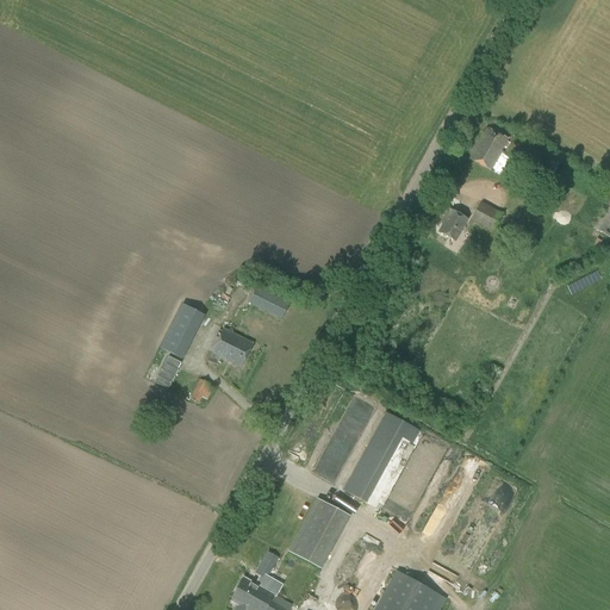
[(491,172),(509,141),(487,128),(470,159),(491,172)]
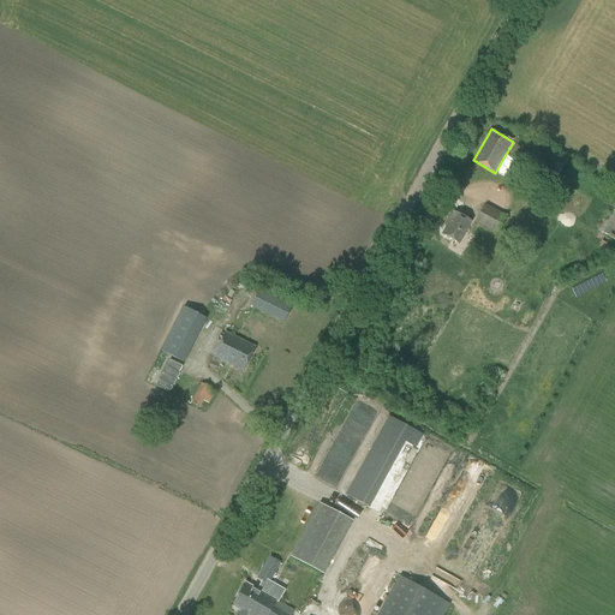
[(614,240),(614,197),(597,232),(614,240)]
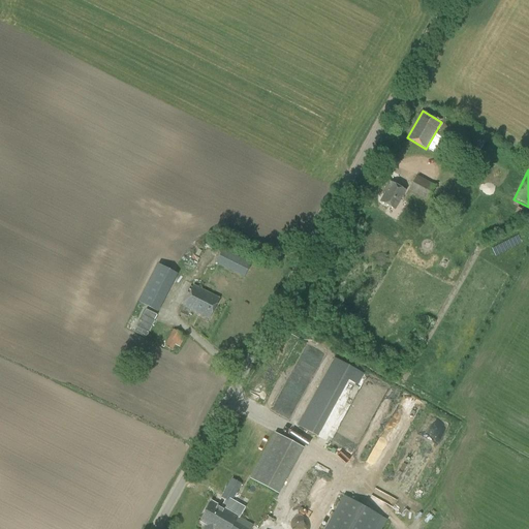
[(416,176),(409,191),(431,201),(438,186),(416,176)]
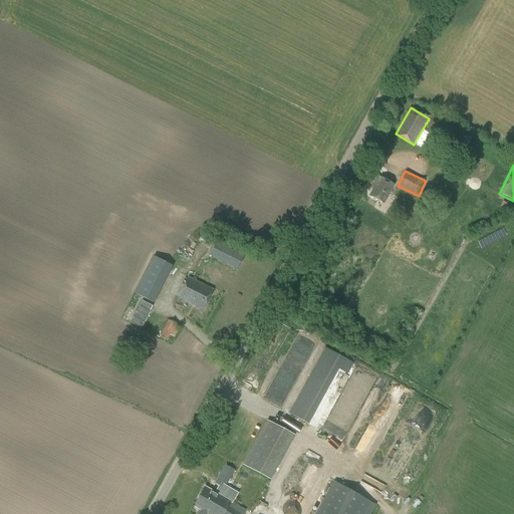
[(372,188),(368,196),(383,205),(394,185),(376,176),(370,187),(372,188)]
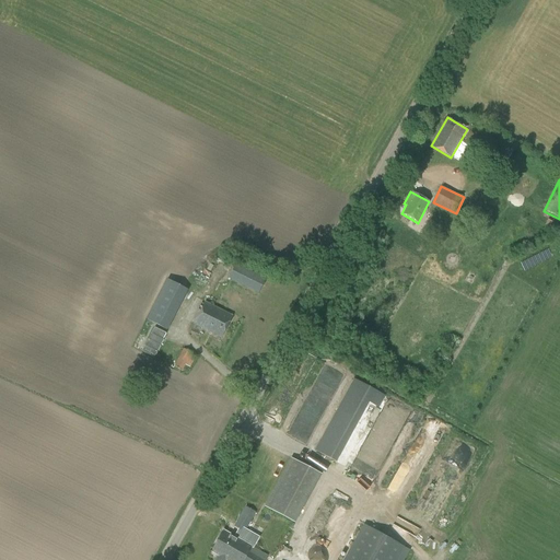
[(235,264),(228,279),(258,294),(266,279),(235,264)]
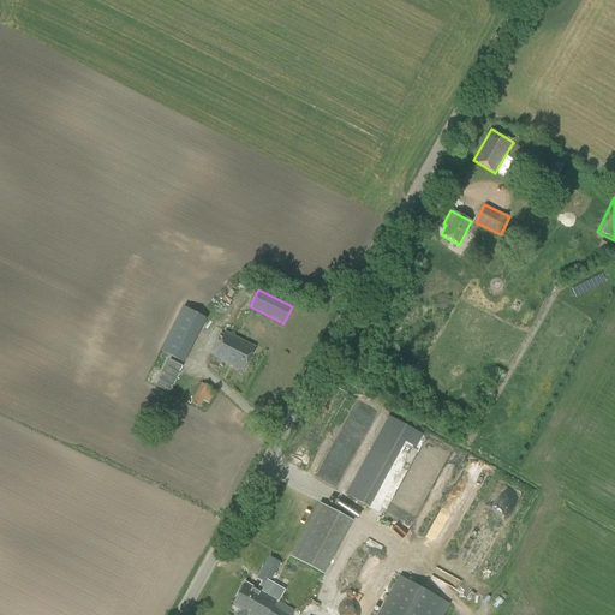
[(184,363),(207,320),(184,308),(162,352),(184,363)]
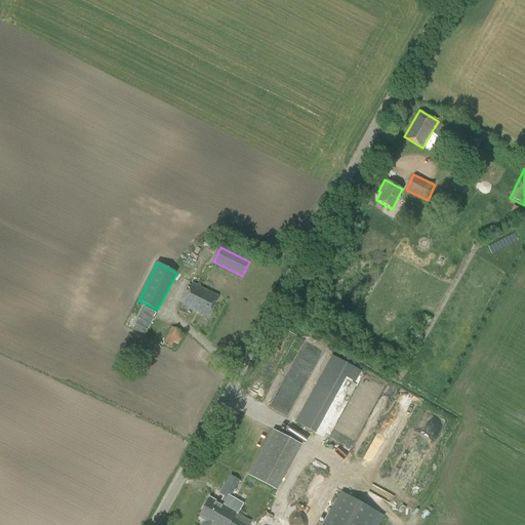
[(208,317),(217,297),(192,284),(182,304),(208,317)]
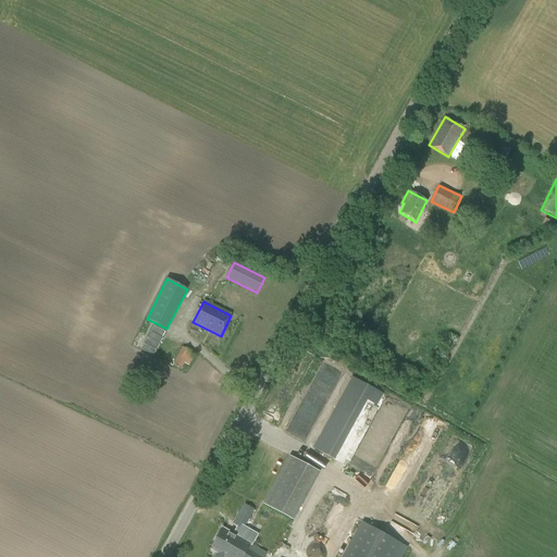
[(141,348),(155,355),(165,331),(152,324),(141,348)]
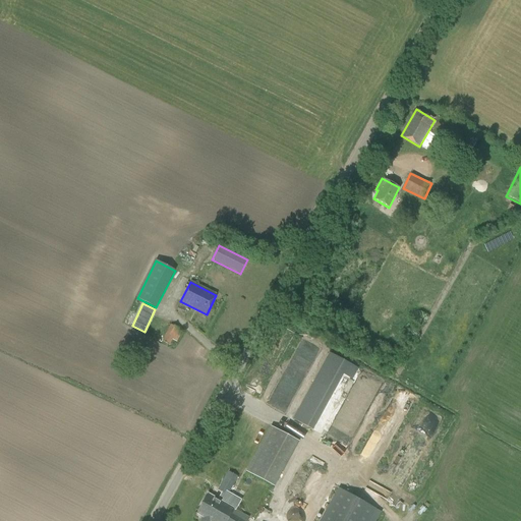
[(182,331),(170,325),(161,342),(170,346),(173,340),(176,342),(182,331)]
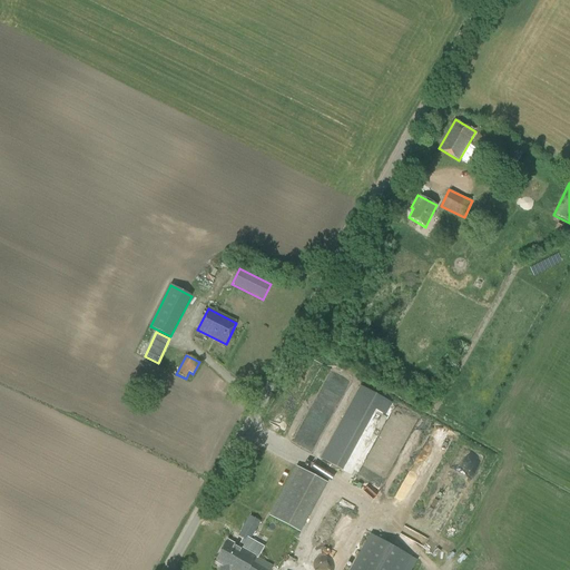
[(352,475),(391,403),(360,386),(320,459),(352,475)]
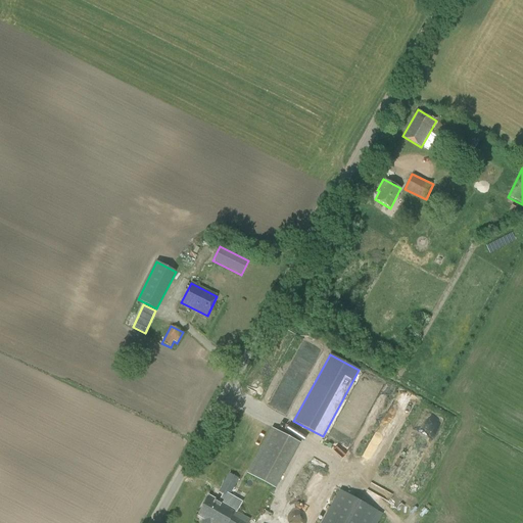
[(229,497),(271,421),(259,415),(218,491),(229,497)]
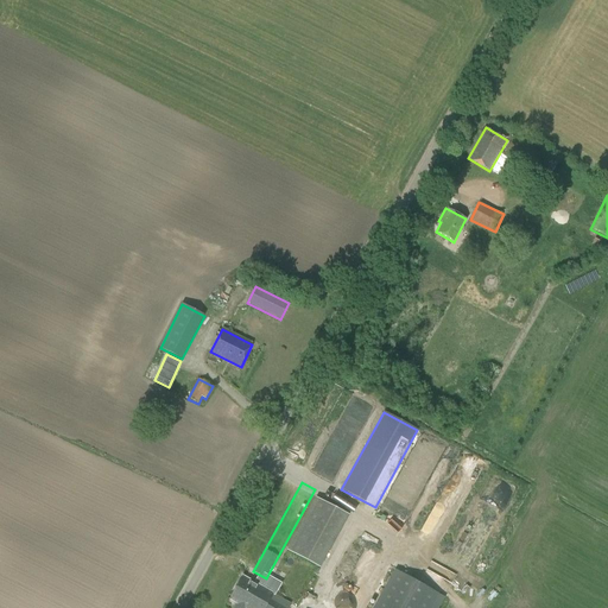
[(318,569),(348,515),(316,498),(287,551),(318,569)]
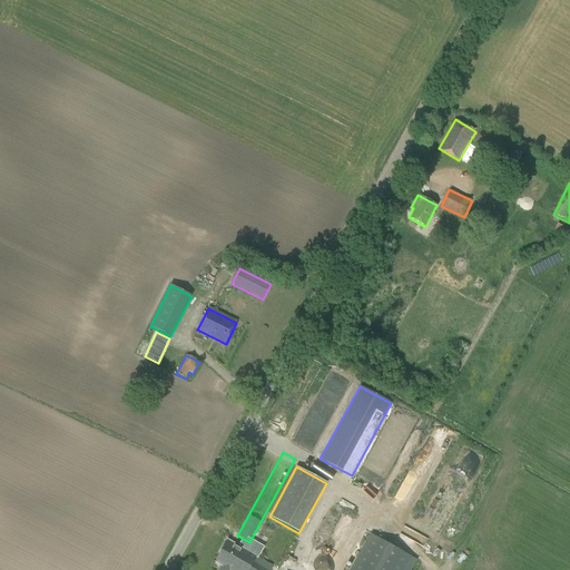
[(410,521),(408,528),(422,533),(424,528),(410,521)]
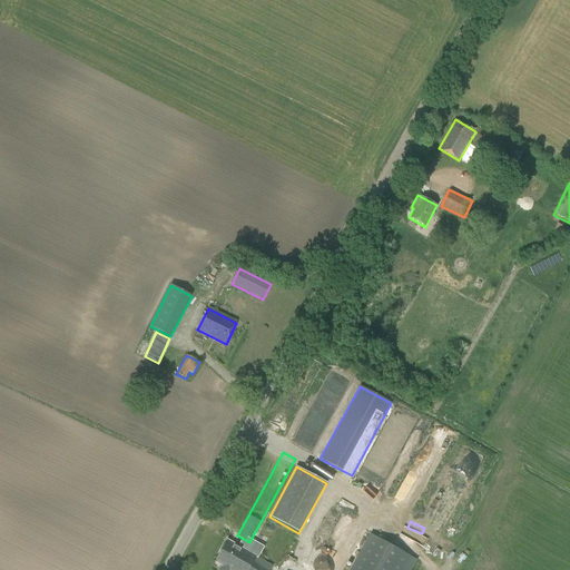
[(241,549),(227,541),(215,562),(222,567),(219,569),(269,569),(272,567),(257,558),(263,548),(252,541),(249,544),(244,541),(241,549)]
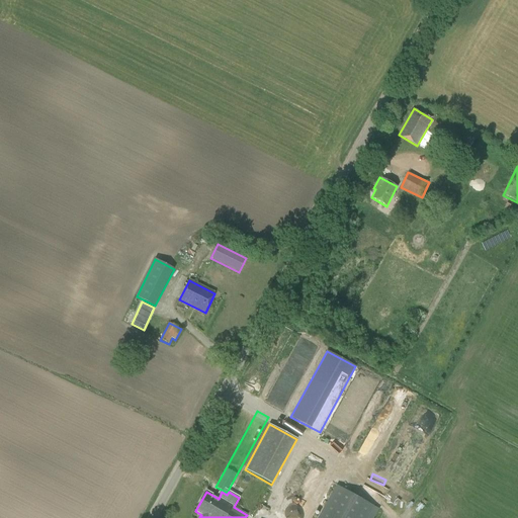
[(305,517),(306,507),(289,507),(289,517),(305,517)]
